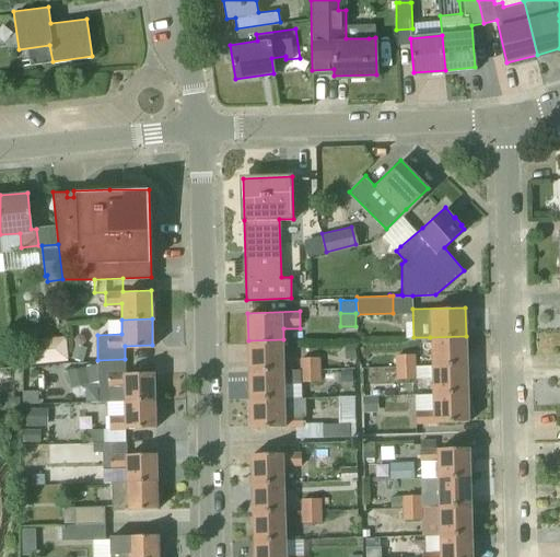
[(466,363),(466,336),(430,337),(431,363),(466,363)]
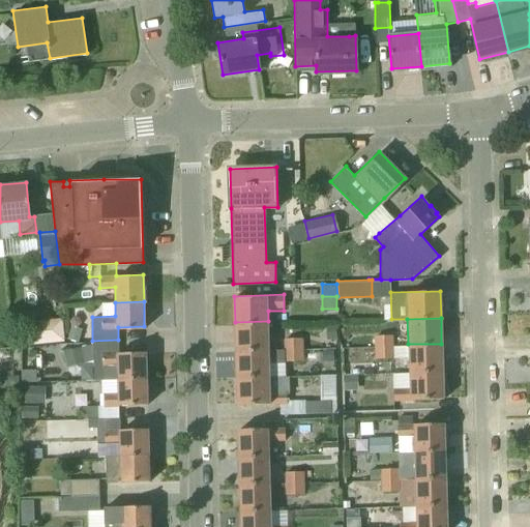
[(46,332),(29,333),(31,345),(64,342),(61,319),(45,320),(46,332)]
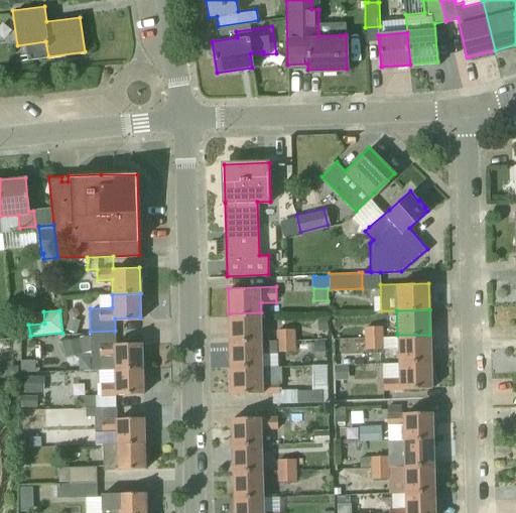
[(229,313),(230,341),(262,340),(261,312),(229,313)]
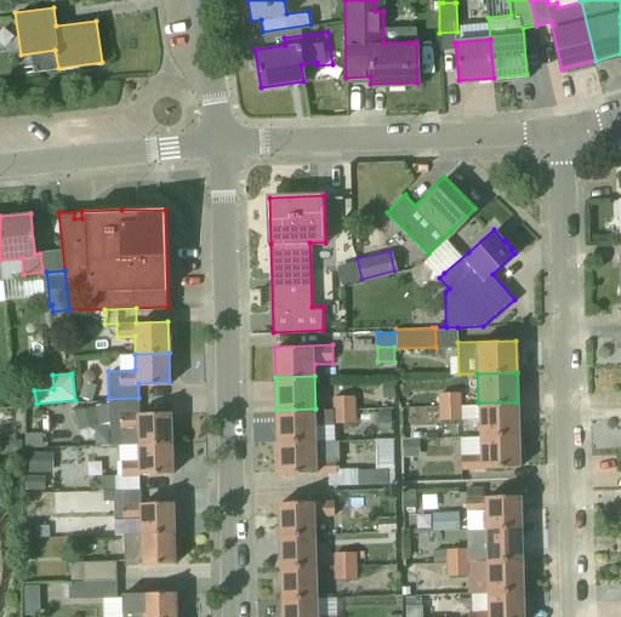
[(92,398),(97,383),(84,380),(79,394),(92,398)]
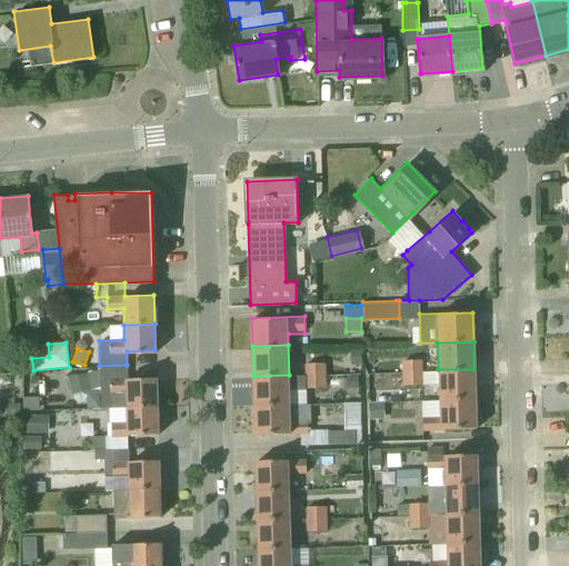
[(350,348),(351,363),(361,363),(361,348),(350,348)]
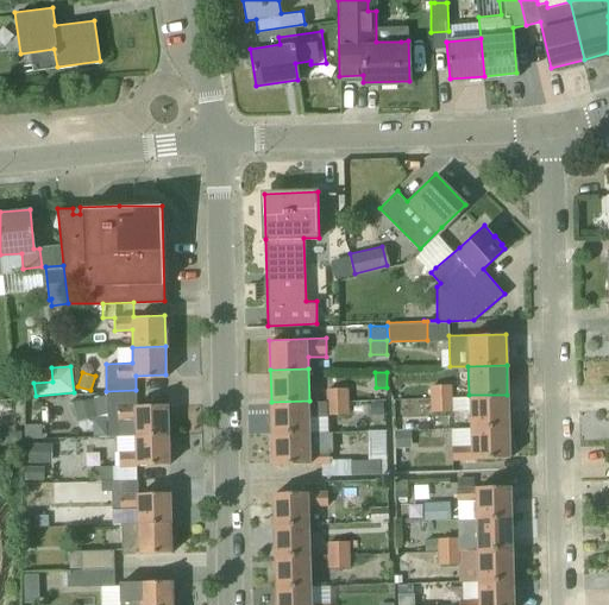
[(452,396),(452,384),(429,384),(431,396),(452,396)]
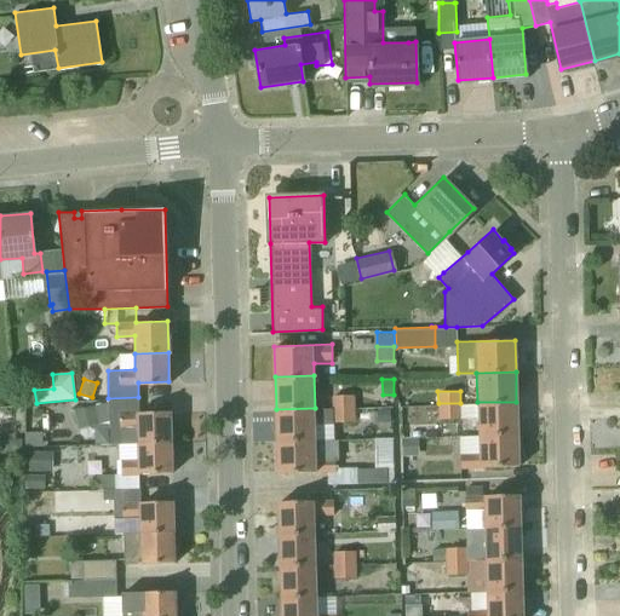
[(352,393),(332,395),(332,408),(354,407),(352,393)]
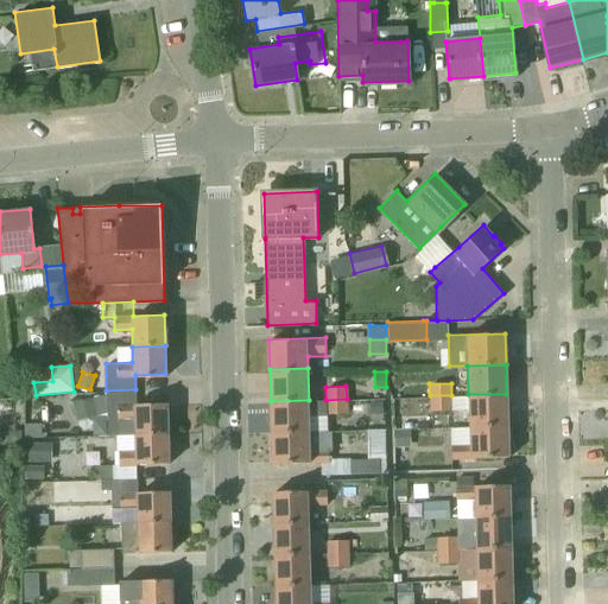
[(469,426),(507,426),(506,394),(468,394),(451,395),(430,395),(430,409),(468,408),(469,426)]
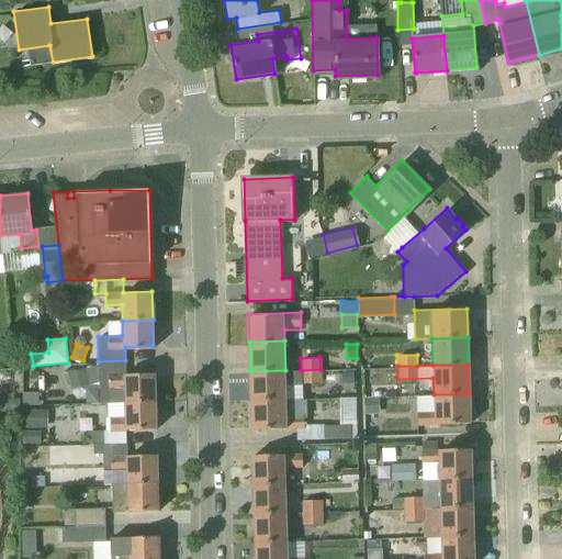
[(71,388),(90,382),(86,366),(67,371),(71,388)]
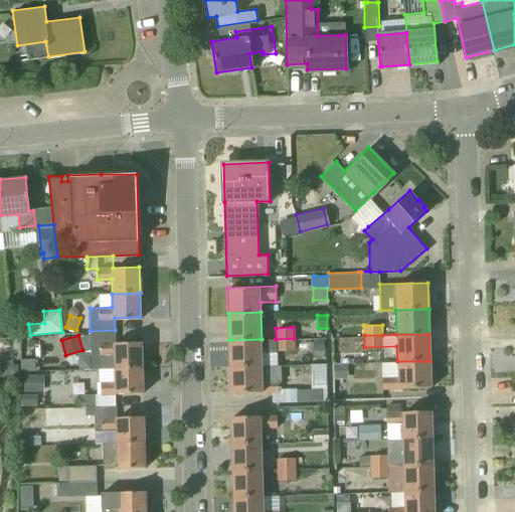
[(229,340),(229,365),(262,364),(262,350),(294,349),(294,338),(276,339),(262,339),(229,340)]
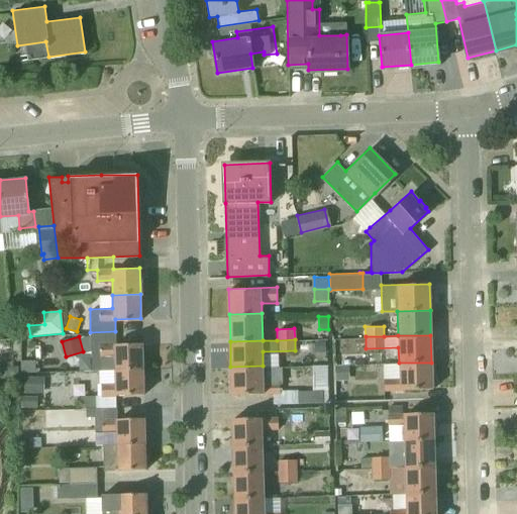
[(315,339),(315,351),(325,351),(325,339),(315,339)]
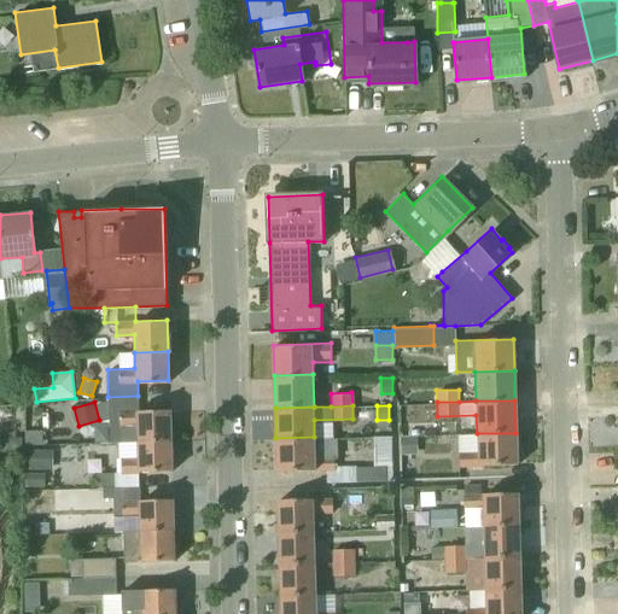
[(136,442),(170,440),(169,410),(136,410),(136,409),(118,410),(120,425),(136,425),(136,442)]
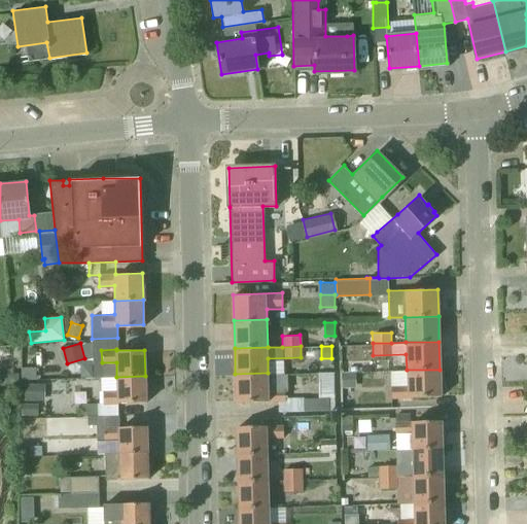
[(35,365),(22,367),(22,378),(36,377),(35,365)]
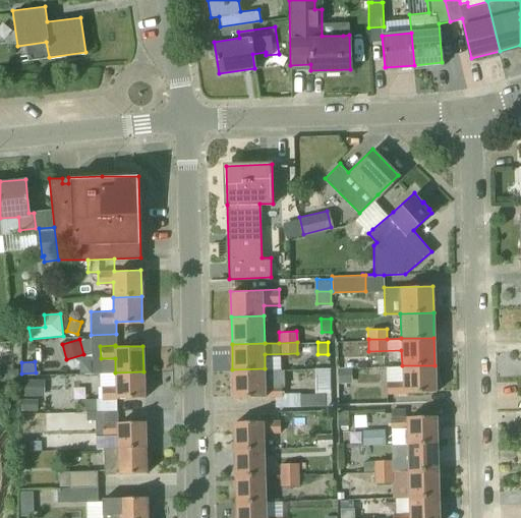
[(339,383),(339,382),(348,382),(352,382),(352,365),(338,366),(339,383)]
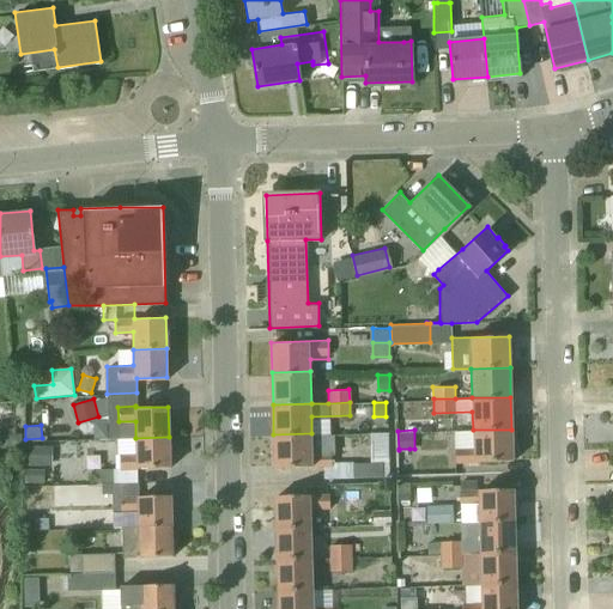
[(455,462),(513,460),(511,430),(473,430),(473,448),(455,448),(455,462)]
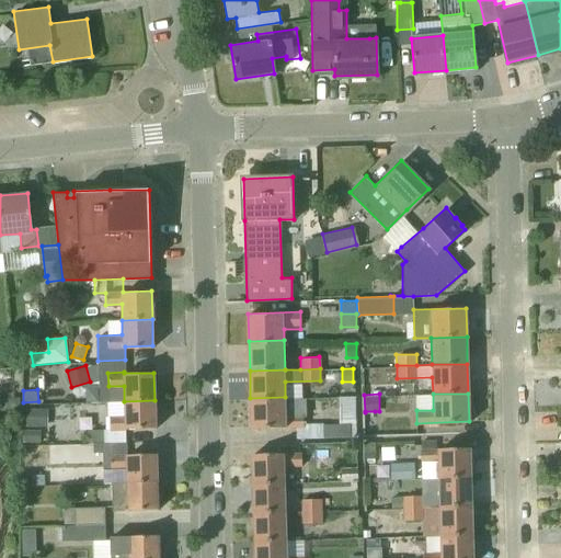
[(20,395),(8,395),(8,408),(20,408),(20,395)]
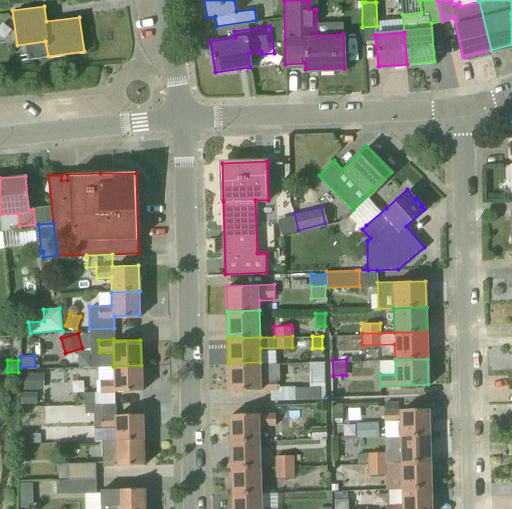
[(310,385),(295,385),(296,397),(325,397),(324,360),(309,360),(310,385)]
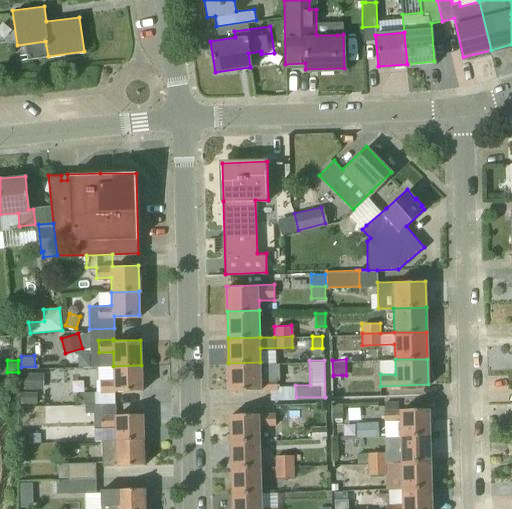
[(271,389),(277,388),(277,377),(279,377),(278,362),(260,362),(228,363),(229,390),(271,389)]
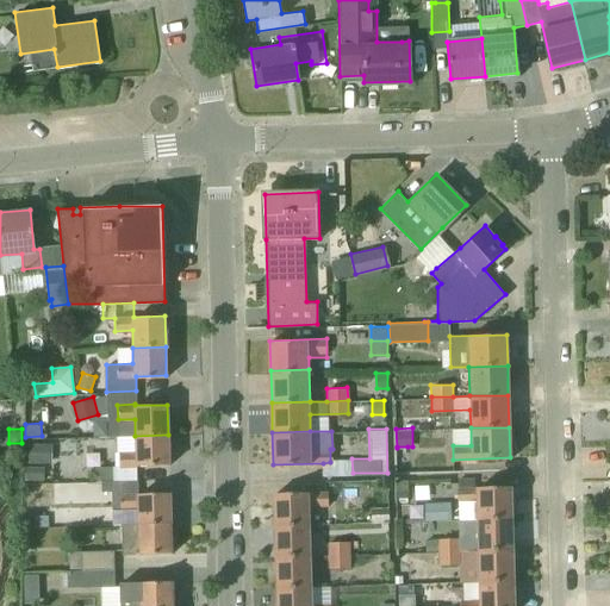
[(136,466),(169,464),(168,435),(135,436),(136,447),(118,447),(119,466),(136,466)]
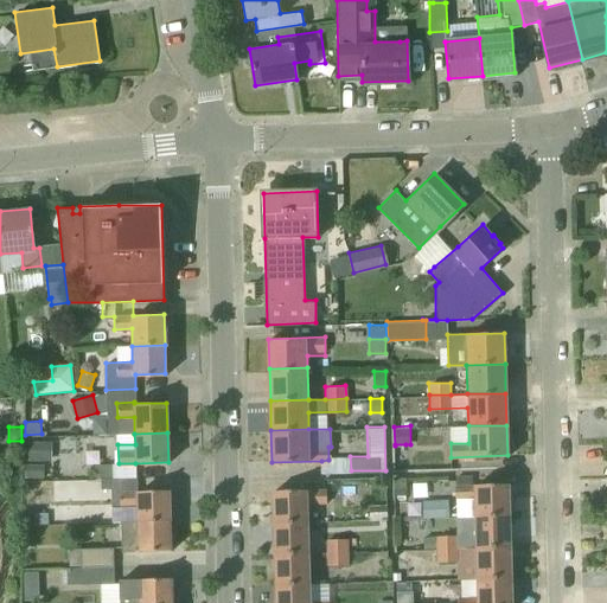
[(29,440),(27,459),(46,460),(46,440),(29,440)]
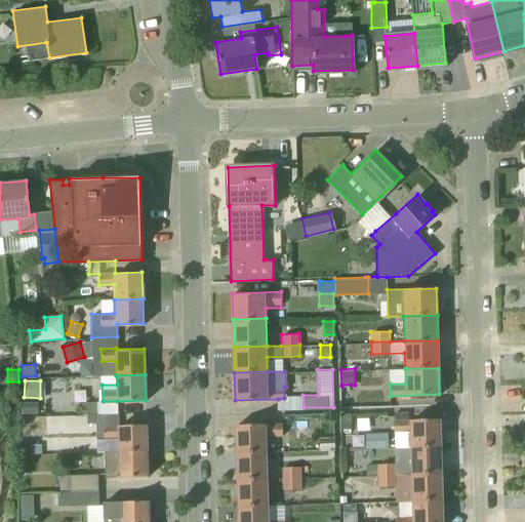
[(83,413),(87,413),(97,413),(96,401),(83,401),(83,413)]
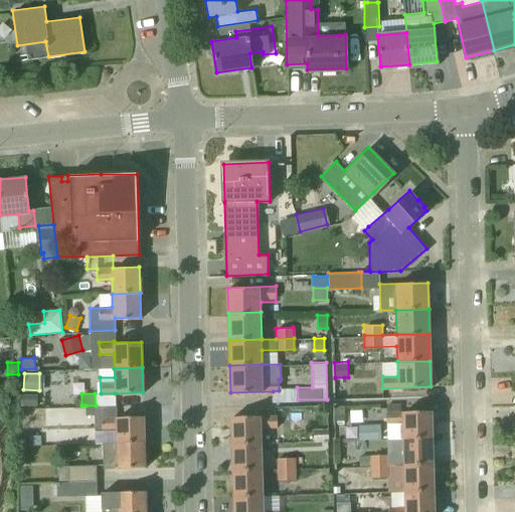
[(37,394),(21,394),(21,402),(36,403),(37,394)]
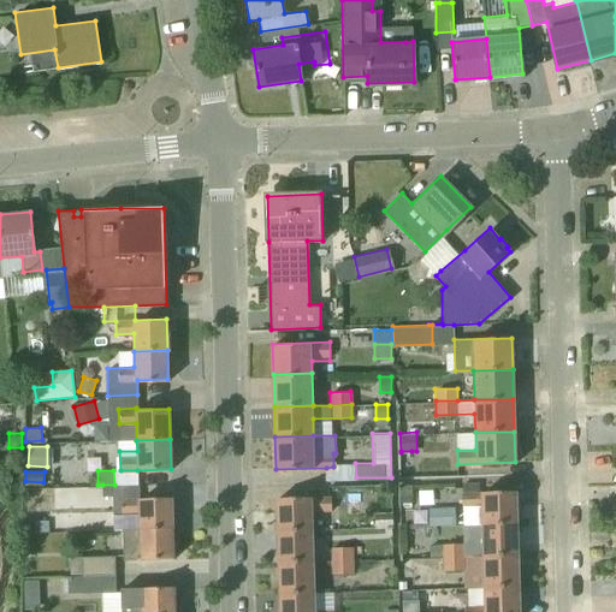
[(517,491),(462,492),(462,505),(481,505),(481,523),(517,522),(517,491)]
